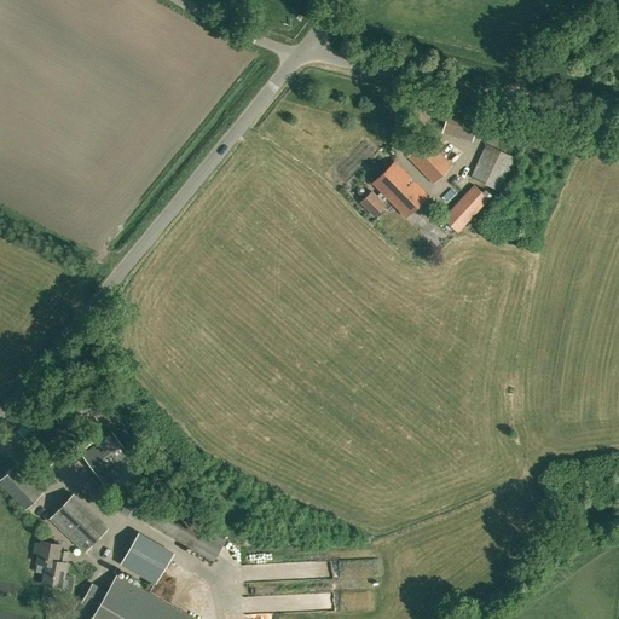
[(443,131),(473,139),(481,108),(451,100),(443,131)]
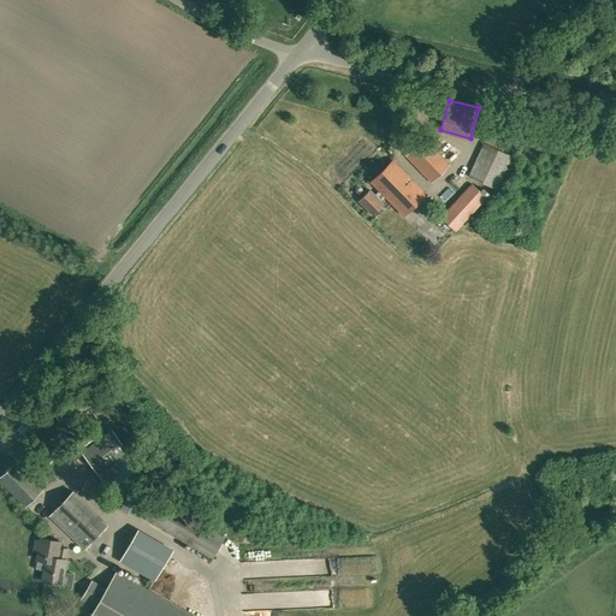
[(420,116),(437,119),(439,108),(422,105),(420,116)]
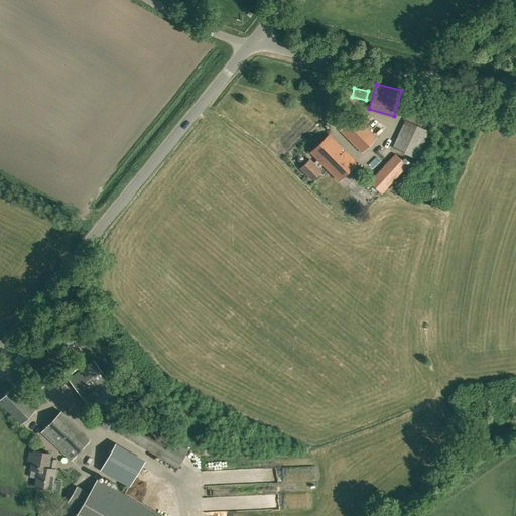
[(399,107),(419,112),(423,98),(402,93),(399,107)]
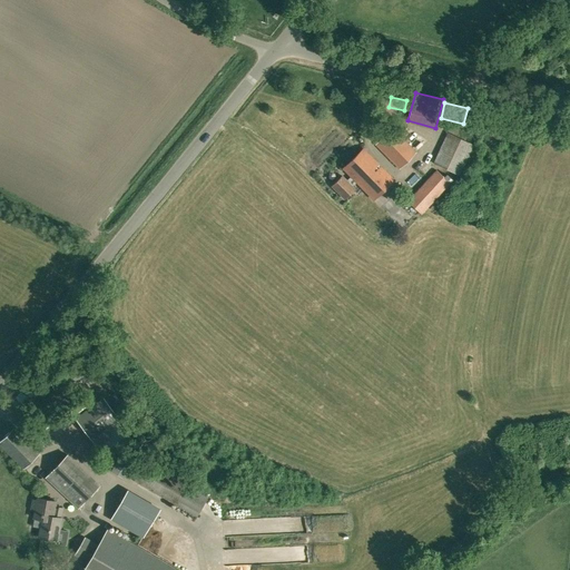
[(400,169),(416,153),(386,121),(377,131),(384,138),(376,145),(400,169)]
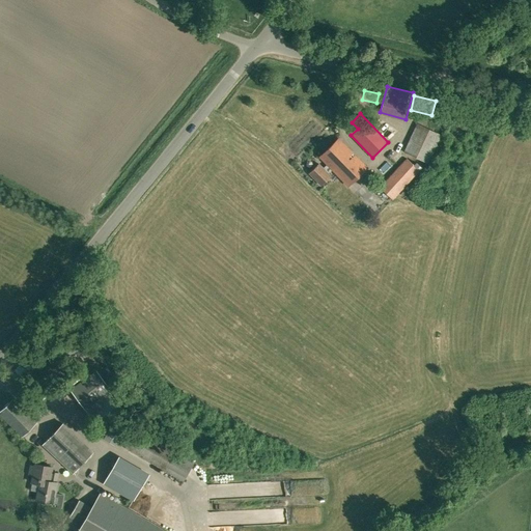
[(404,152),(427,163),(441,135),(418,123),(404,152)]
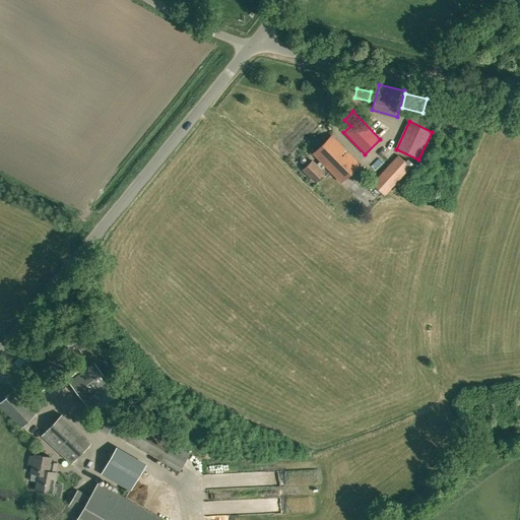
[(332,136),(314,153),(321,160),(326,167),(341,182),(360,164),(332,136)]
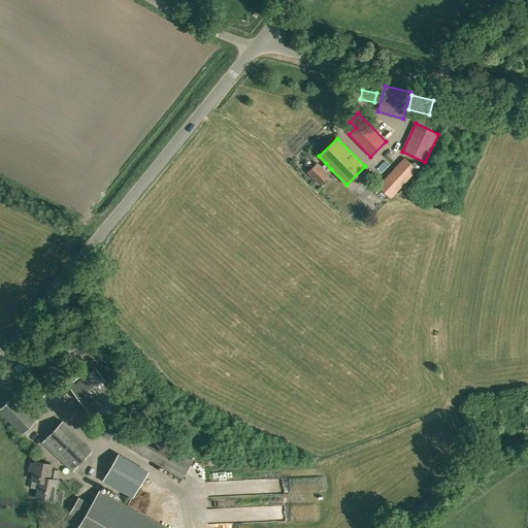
[(414,161),(411,164),(404,158),(378,187),(391,198),(417,169),(420,166),(414,161)]
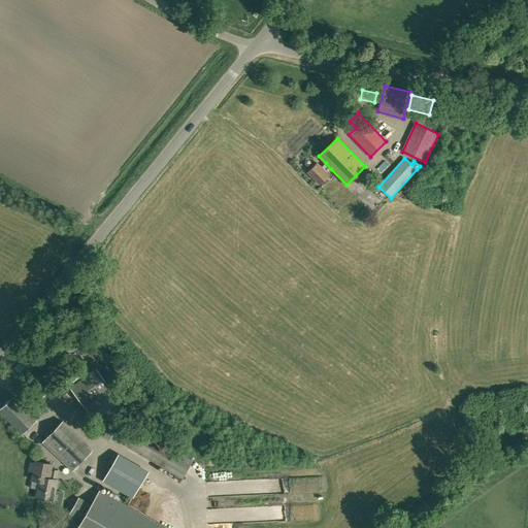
[(328,173),(331,169),(326,163),(322,167),(318,163),(307,172),(320,185),(329,174),(328,173)]
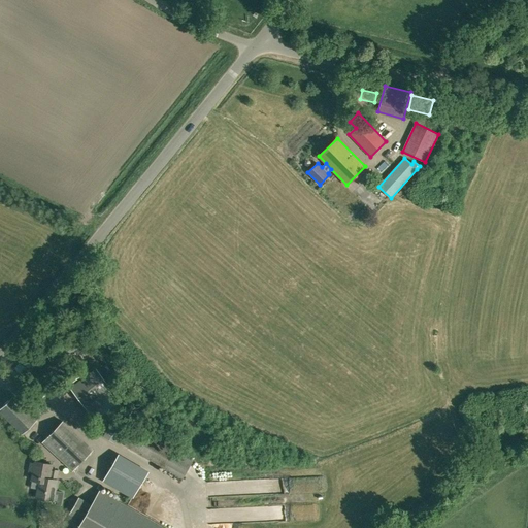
[(86,407),(110,388),(95,368),(70,389),(86,407)]
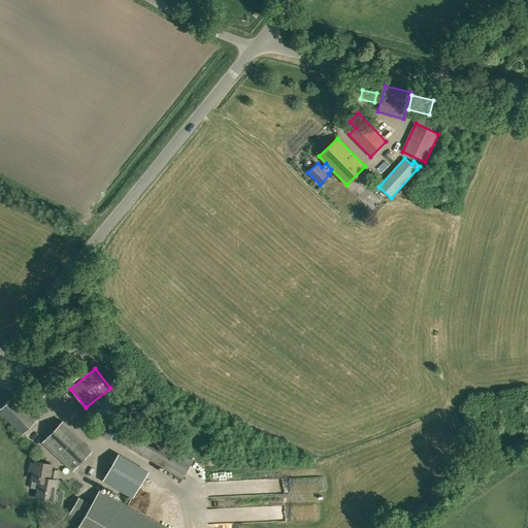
[(123,406),(108,390),(86,408),(99,425),(123,406)]
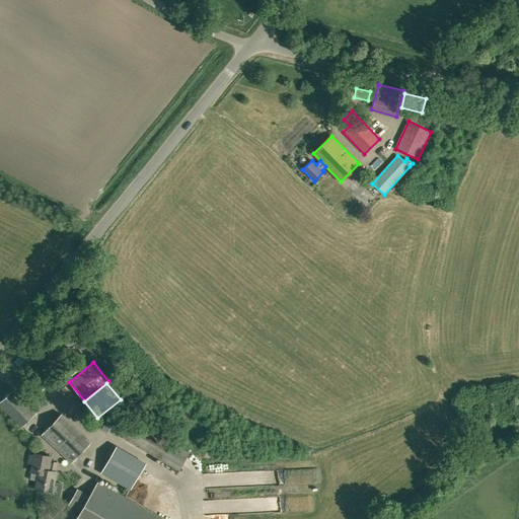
[(0,404),(21,427),(35,413),(13,389),(0,402),(0,404)]
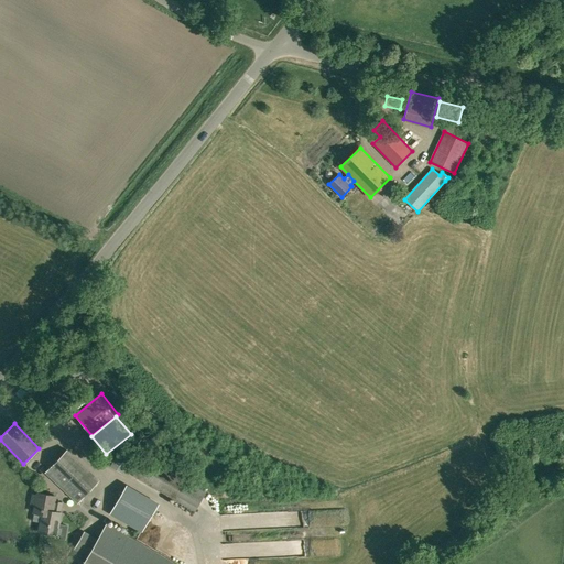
[(100,479),(68,448),(45,472),(78,502),(100,479)]
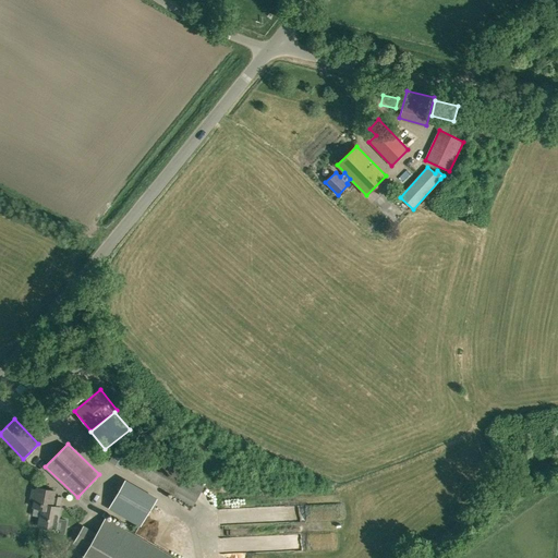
[(131,455),(118,446),(109,460),(122,469),(131,455)]
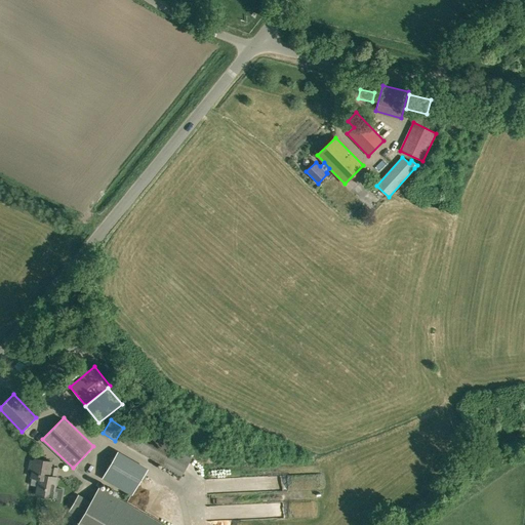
[(182,476),(192,458),(173,448),(134,426),(131,431),(126,438),(124,443),(182,476)]
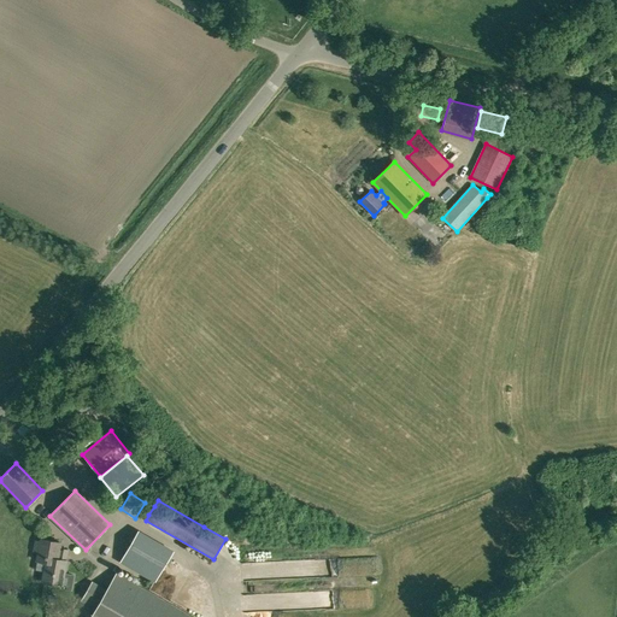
[(34,551),(39,552),(37,560),(46,563),(66,566),(68,560),(66,560),(69,550),(60,548),(62,542),(41,539),(41,541),(36,540),(34,551)]
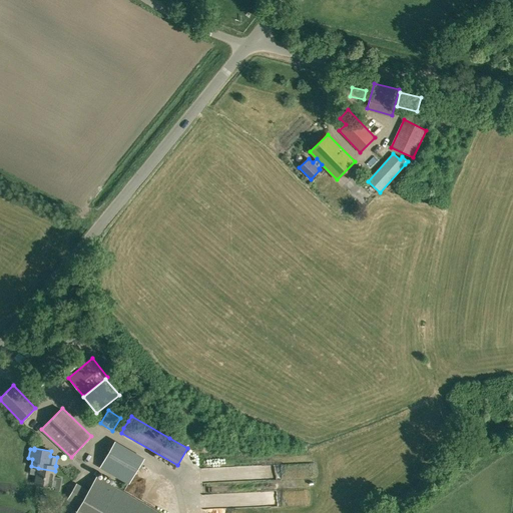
[(128,484),(139,464),(112,448),(101,467),(128,484)]
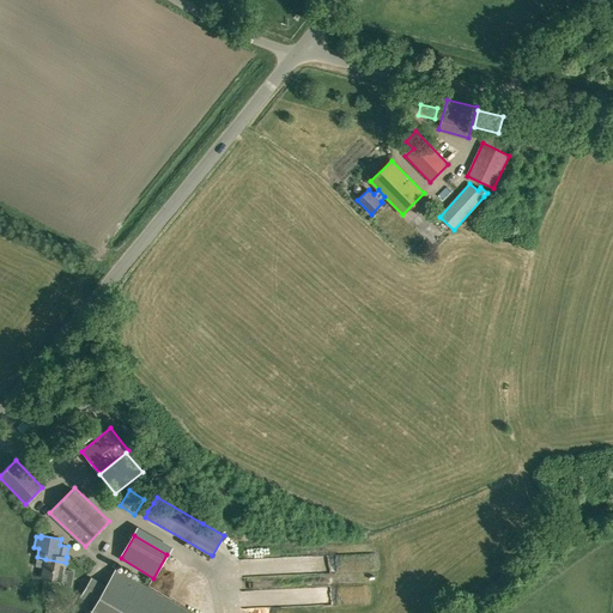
[(66,563),(46,559),(42,577),(62,582),(66,563)]
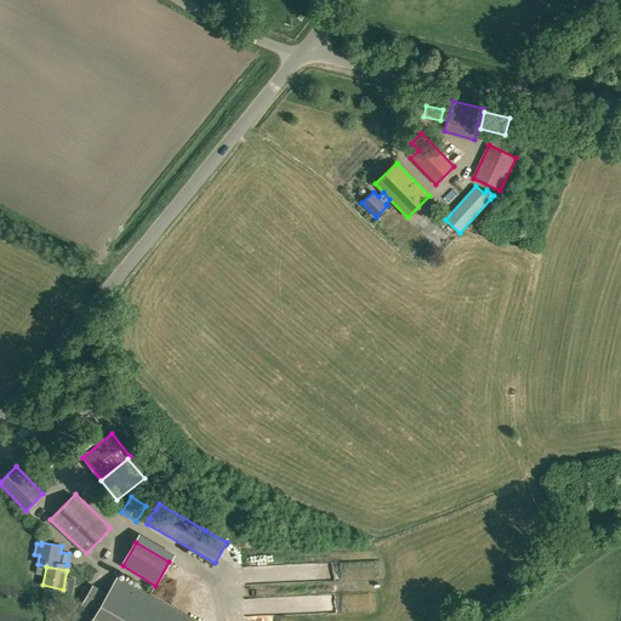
[(91,620),(193,620),(117,577),(107,596),(92,587),(81,605),(96,614),(91,620)]
